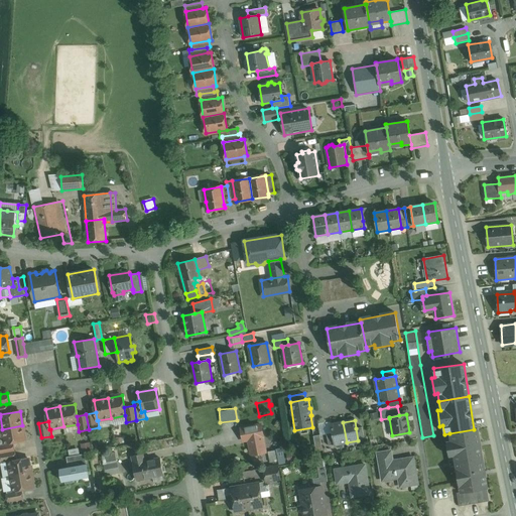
[(343,422),(331,425),(333,432),(335,444),(347,442),(343,422)]
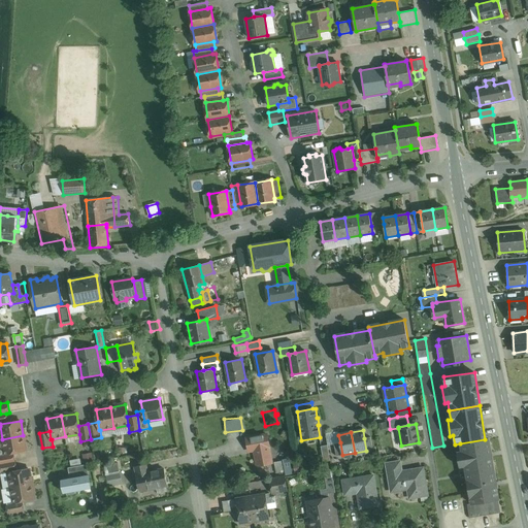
[(266,434),(246,438),(250,451),(255,450),(258,465),(271,463),(268,448),(269,448),(266,434)]
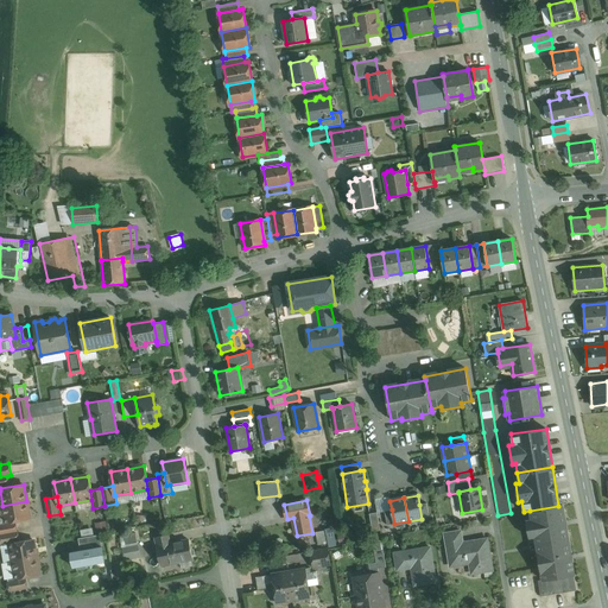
[(26,501),(2,506),(6,521),(6,523),(16,520),(30,518),(26,501)]
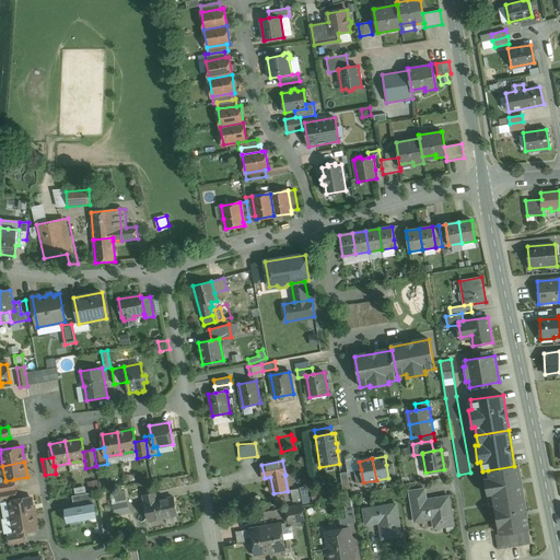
[(393,464),(386,465),(388,478),(395,477),(393,464)]
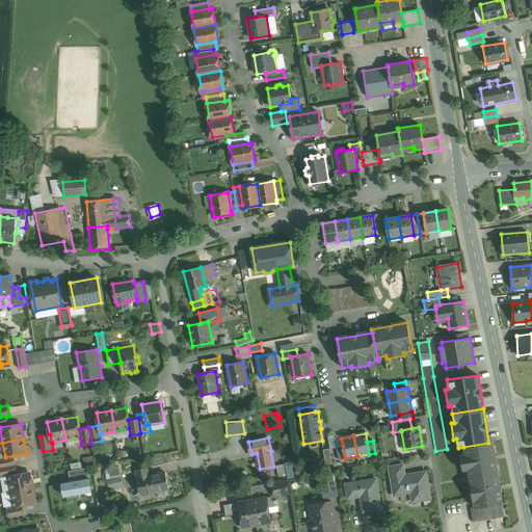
[(488,443),(463,447),(466,455),(460,456),(462,470),(469,469),(470,477),(497,472),(491,442),(488,443)]
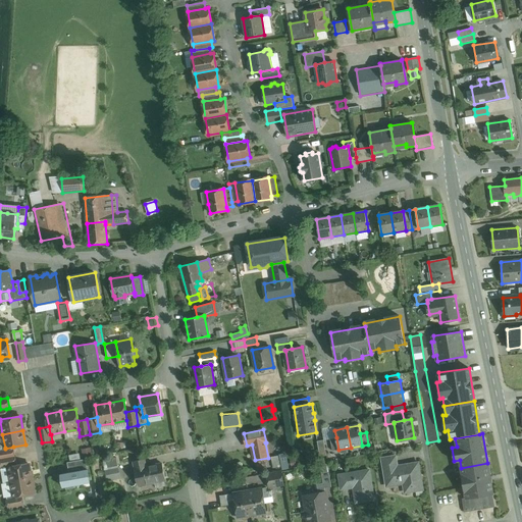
[(336,437),(330,439),(332,451),(338,450),(336,437)]
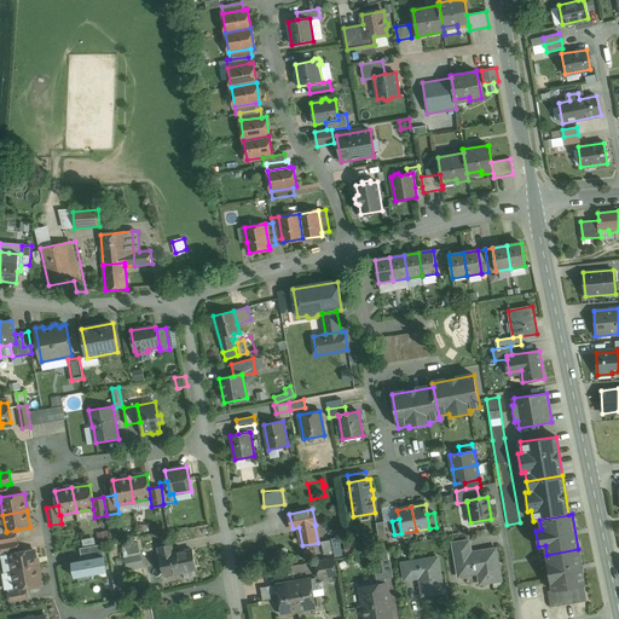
[(385,522),(376,524),(380,542),(387,541),(385,522)]
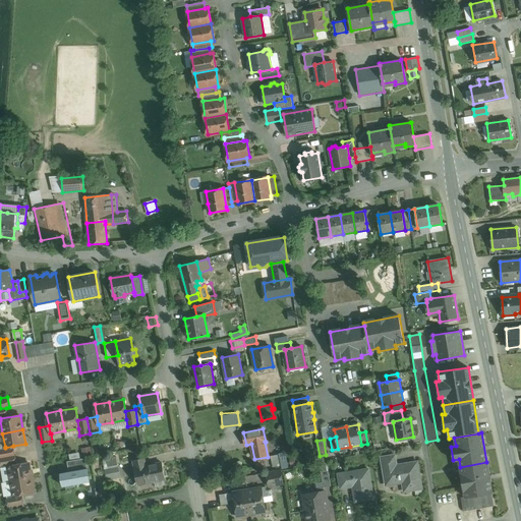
[(13,446),(5,448),(5,447),(0,448),(0,458),(14,456),(13,446)]
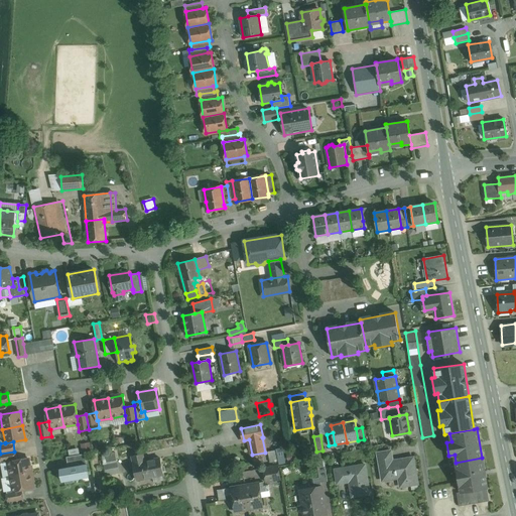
[(281,447),(267,450),(269,457),(276,455),(278,464),(285,462),(281,447)]
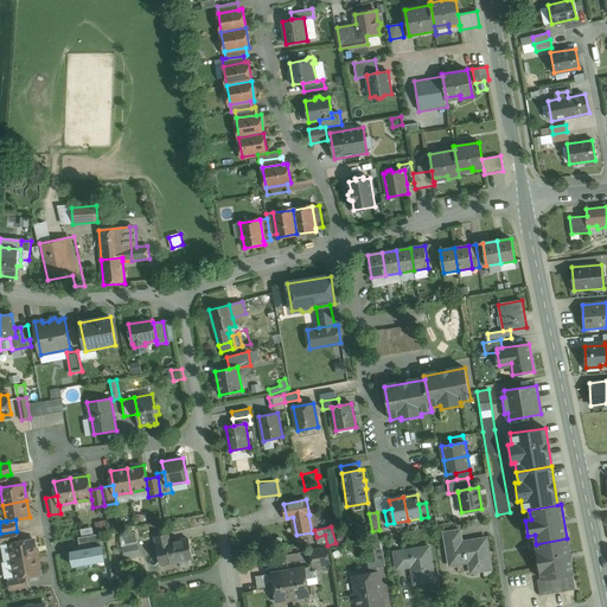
[(486,538),(461,542),(460,530),(443,534),(448,556),(451,555),(453,566),(473,562),(475,573),(491,569),(486,538)]
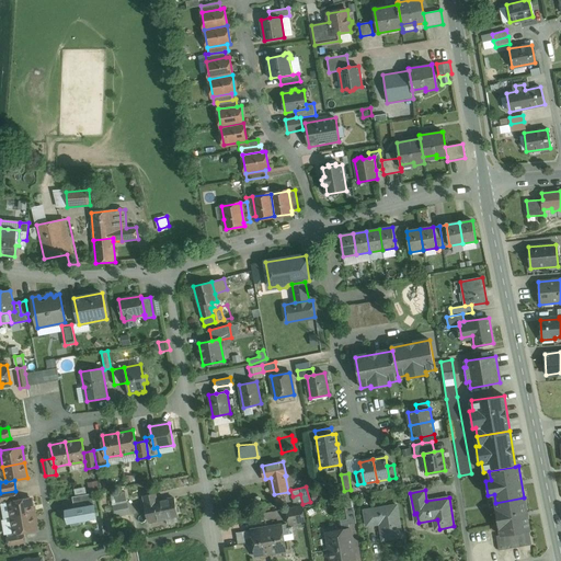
[(15,491),(0,493),(0,495),(1,504),(9,503),(9,502),(18,501),(15,491)]
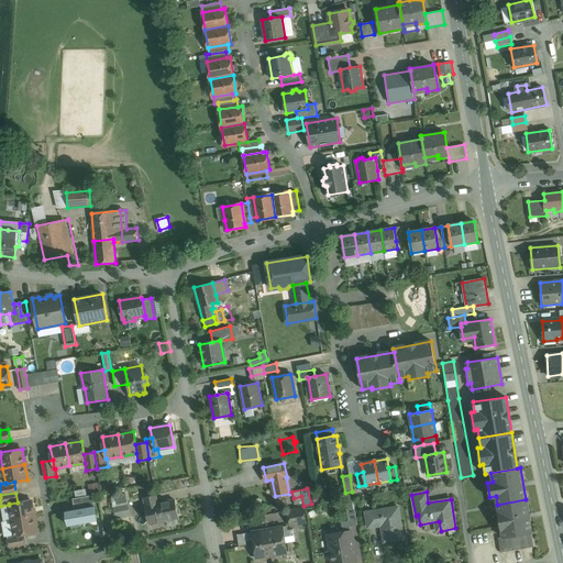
[(75,509),(78,509),(77,506),(86,505),(86,508),(95,506),(92,495),(73,498),(75,509)]
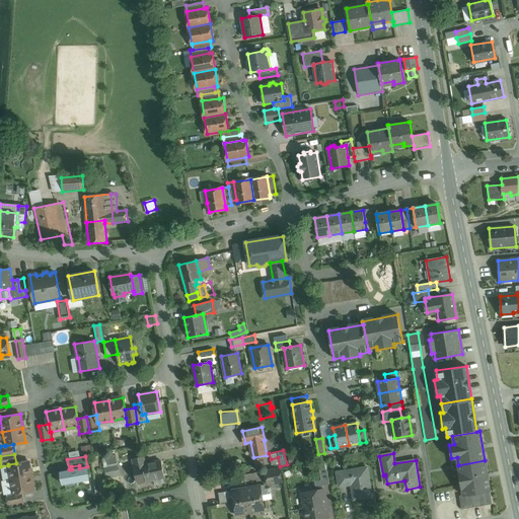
[(144,456),(133,458),(134,466),(145,464),(144,456)]
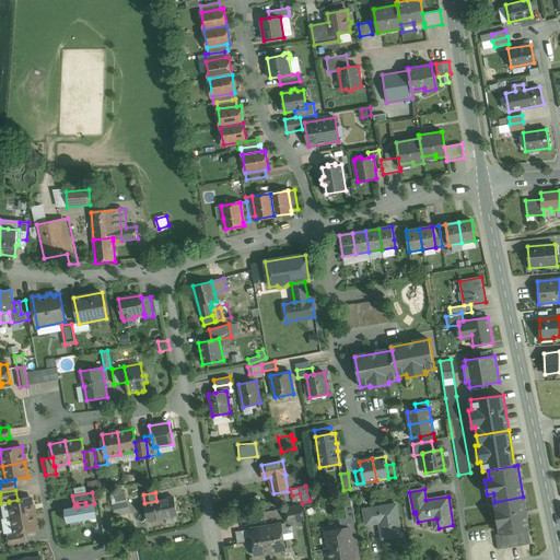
[(144,503),(148,521),(158,518),(158,520),(165,518),(167,524),(177,522),(176,515),(177,514),(174,497),(156,501),(144,503)]
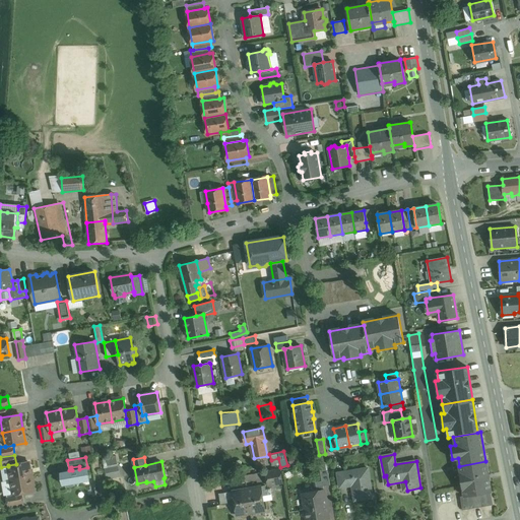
[(485,461),(459,466),(464,496),(464,497),(491,493),(491,492),(485,461)]
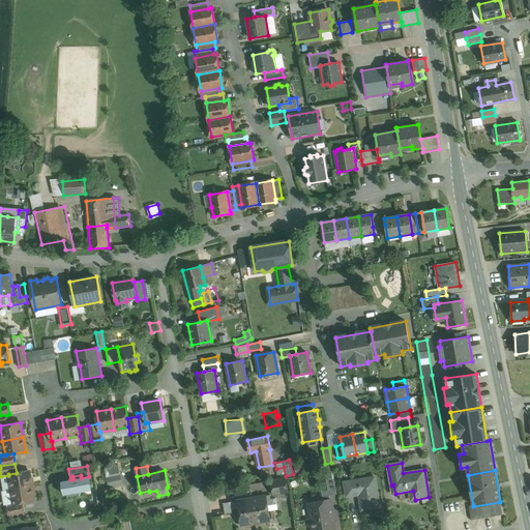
[(17,473),(8,474),(8,475),(11,490),(32,486),(29,471),(17,473)]
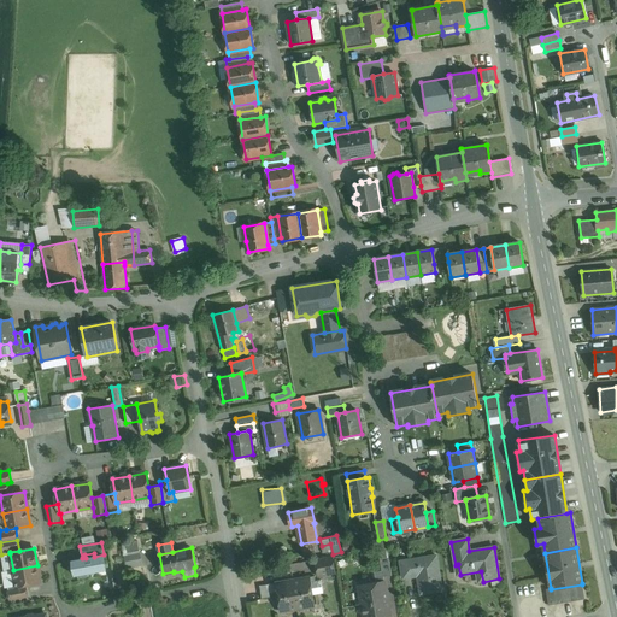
[(139,551),(124,553),(127,569),(142,565),(139,551)]
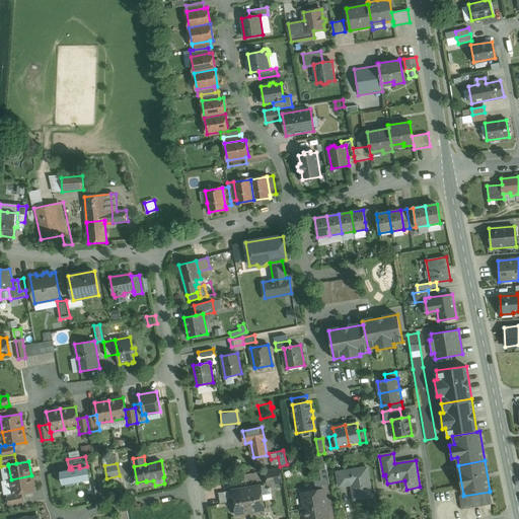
[(79,465),(71,466),(72,469),(69,469),(63,471),(66,487),(75,485),(74,483),(89,479),(87,466),(79,468),(79,465)]
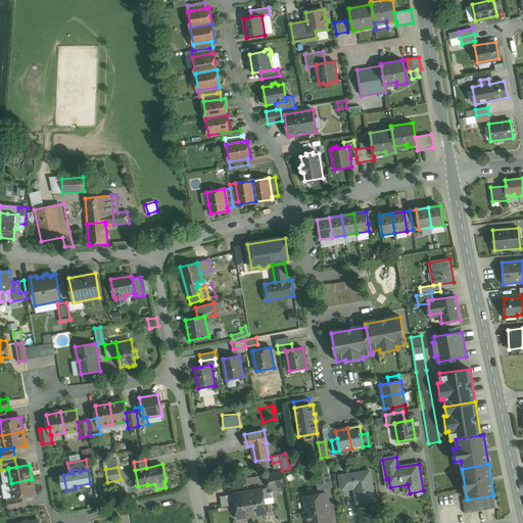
[(370,471),(339,476),(342,490),(354,488),(357,504),(375,501),(370,471)]
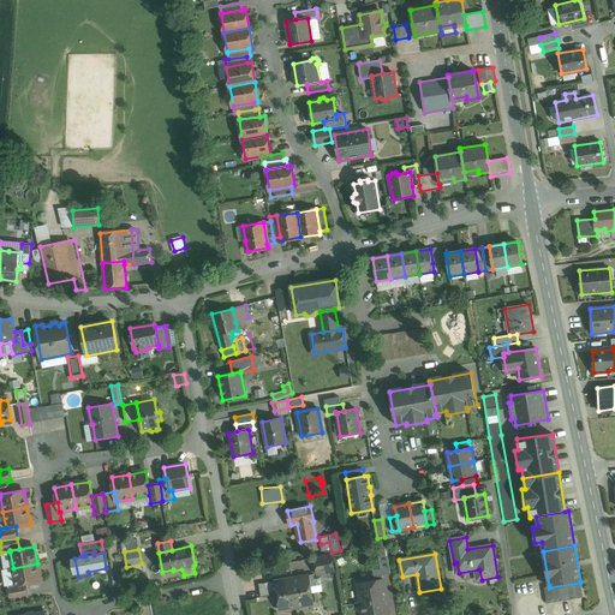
[(332,555),(314,557),(317,574),(334,572),(332,555)]
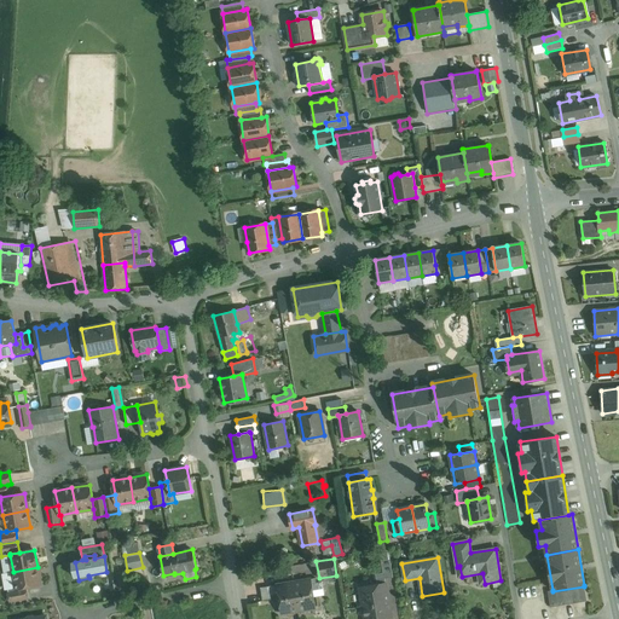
[(381,562),(383,573),(376,574),(377,585),(386,584),(385,578),(393,577),(391,561),(388,561),(381,562)]
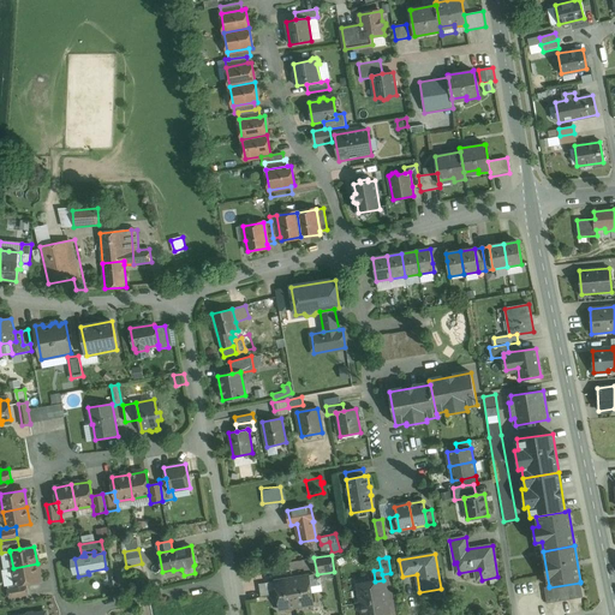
[(37,563),(13,568),(16,584),(16,585),(25,583),(40,580),(37,563)]
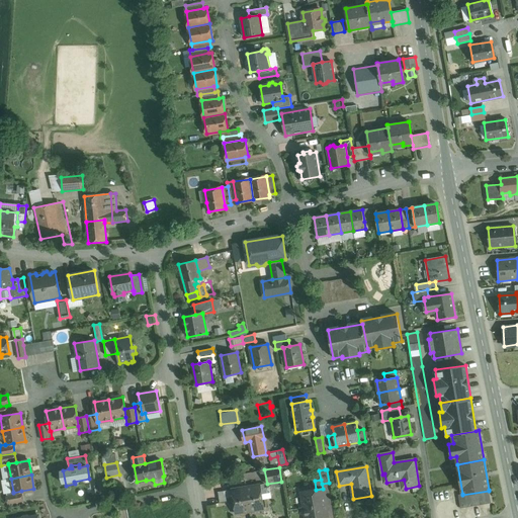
[(107,492),(106,483),(95,485),(97,494),(107,492)]
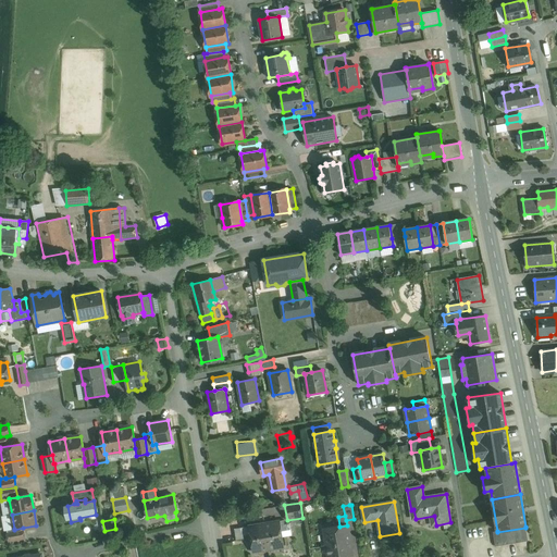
[(284,520),(271,522),(271,523),(264,524),(269,548),(283,546),(283,547),(284,547),(282,537),(292,535),(289,523),(285,524),(284,520)]
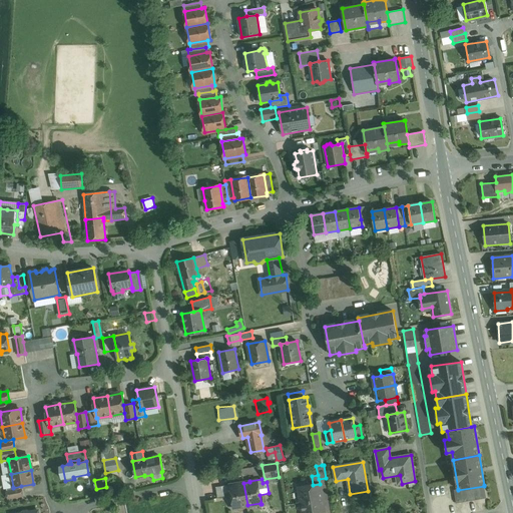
[(243,483),(237,484),(237,483),(229,485),(230,492),(233,509),(234,509),(234,507),(247,505),(243,483)]
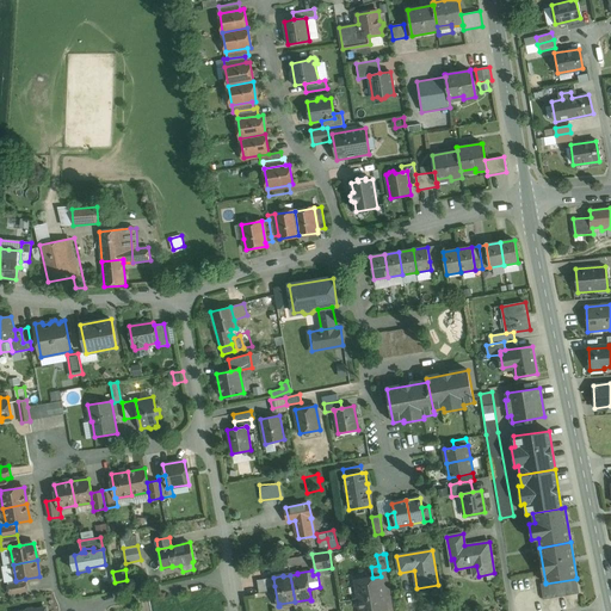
[(372,578),(356,580),(358,599),(384,594),(381,576),(372,578)]
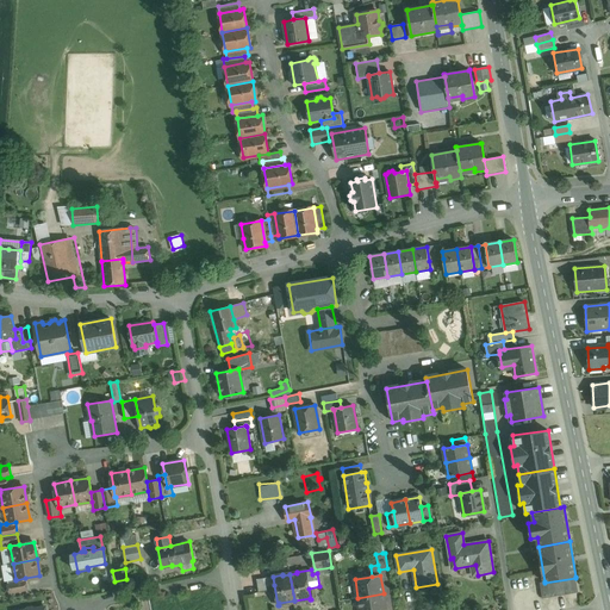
[(273,577),(256,579),(259,592),(268,591),(267,586),(274,585),(273,577)]
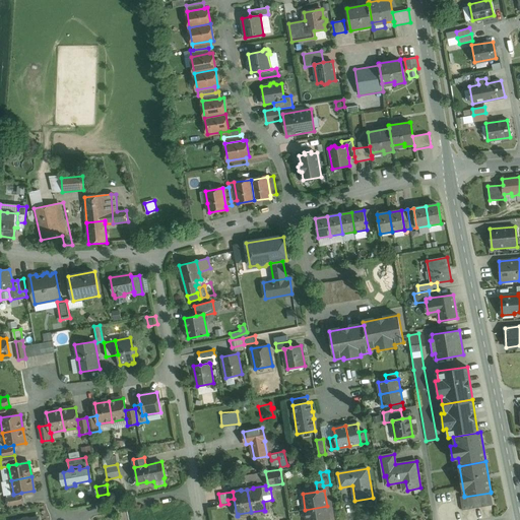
[(21,493),(13,495),(13,494),(6,495),(8,505),(23,503),(21,493)]
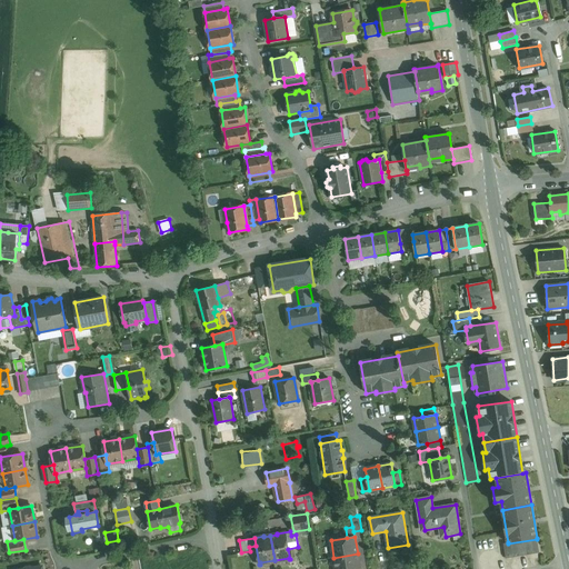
[(537,539),(508,543),(508,542),(503,543),(506,559),(539,553),(537,539)]
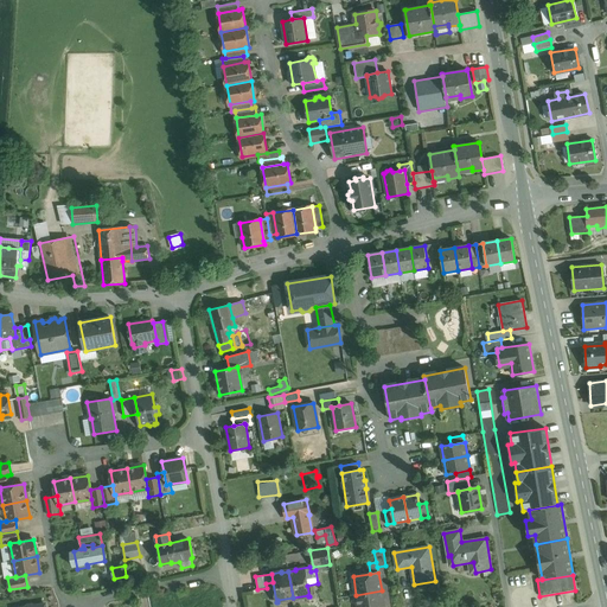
[(383,606),(382,590),(356,595),(357,606),(383,606)]
